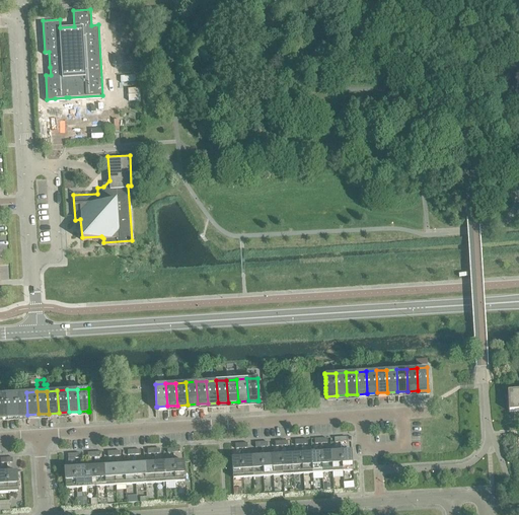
[(16,392),(6,393),(7,416),(17,415),(16,392)]
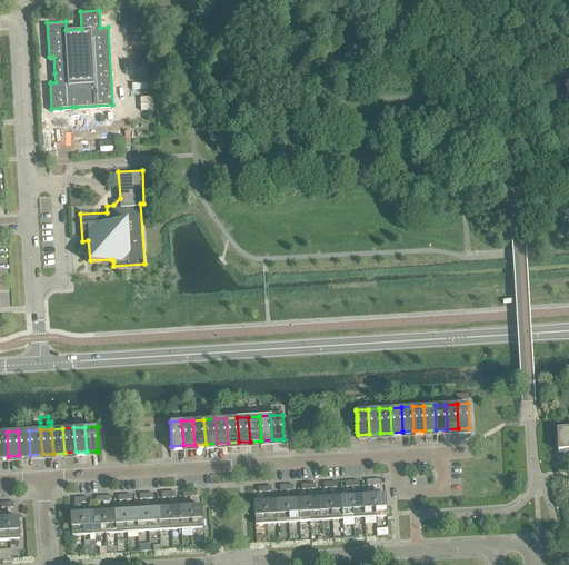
[(29,430),(18,430),(19,455),(30,455),(29,430)]
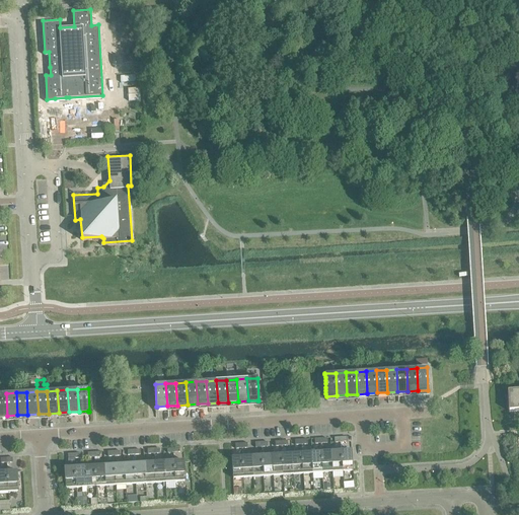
[(341,448),(330,449),(332,468),(342,467),(341,448)]
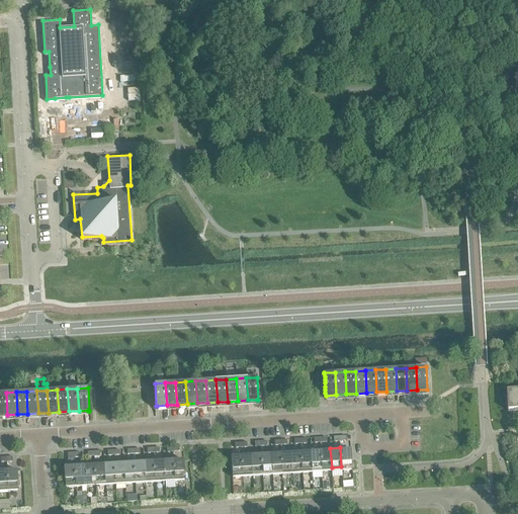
[(351,447),(340,447),(341,466),(351,466),(352,466),(351,447)]
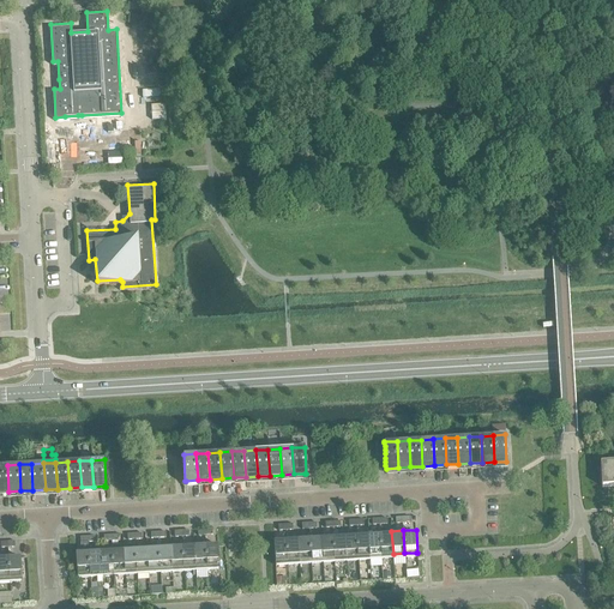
[(391,531),(380,532),(381,555),(393,554),(391,531)]
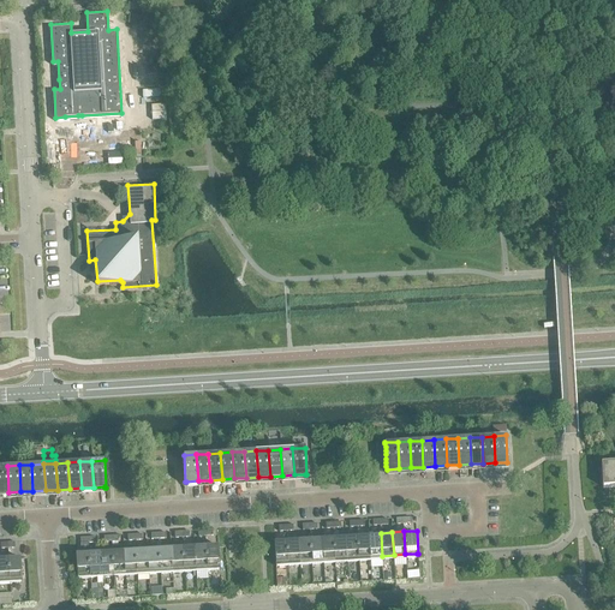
[(88,539),(88,533),(81,533),(81,551),(76,551),(77,575),(90,574),(88,551),(88,539)]
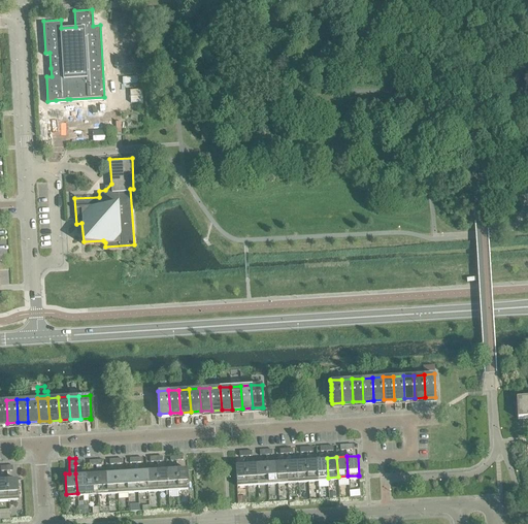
[(306,459),(307,479),(318,478),(317,458),(306,459)]
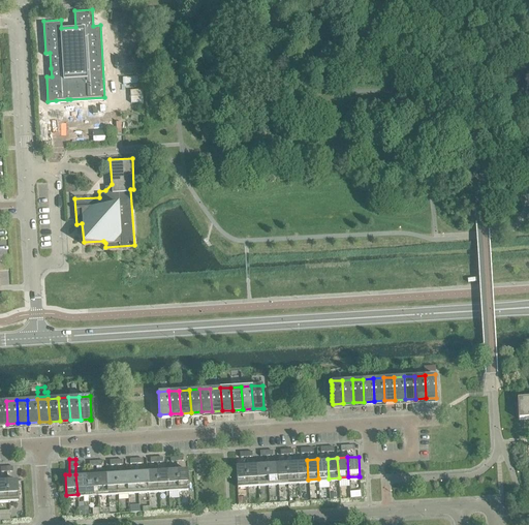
[(328,459),(317,459),(318,479),(329,479),(328,459)]
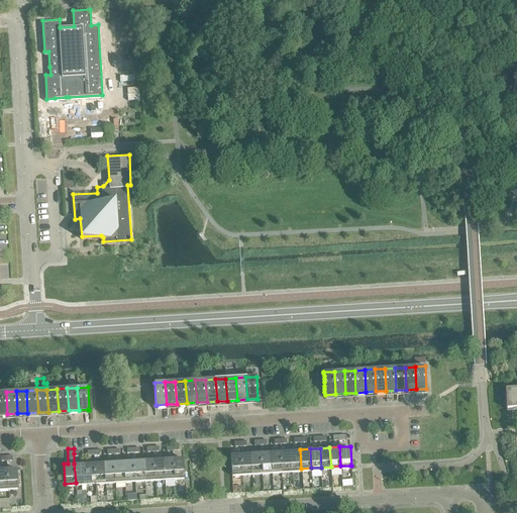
[(290,449),(280,450),(282,470),(291,469),(290,449)]
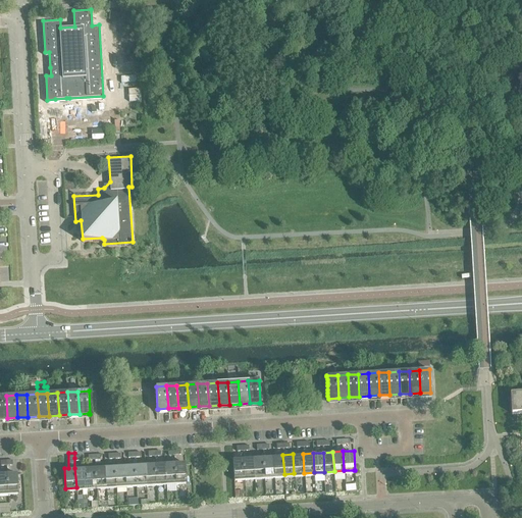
[(303,454),(293,454),(294,473),(304,473),(303,454)]
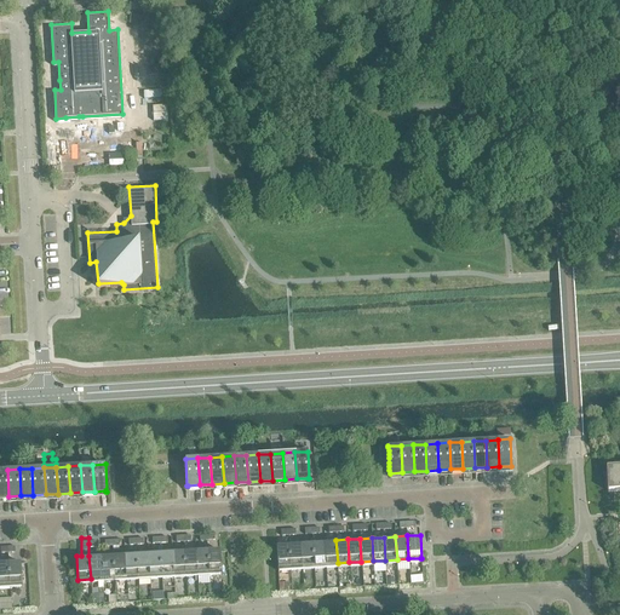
[(336,540),(325,541),(326,564),(338,563),(336,540)]
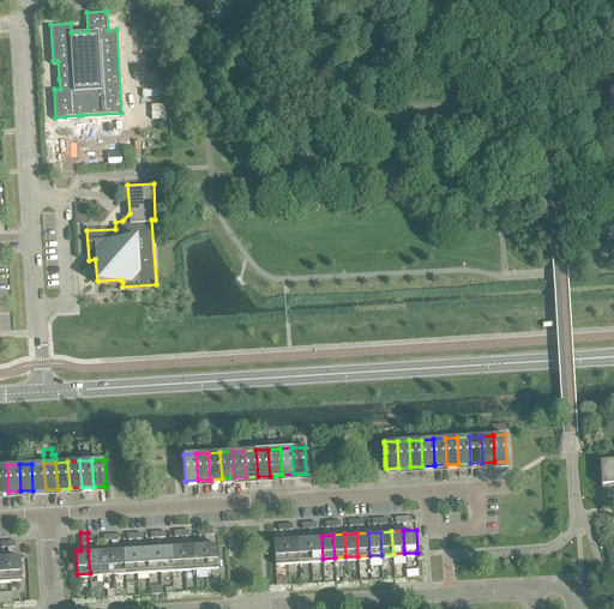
[(309,536),(298,537),(299,560),(311,559),(309,536)]
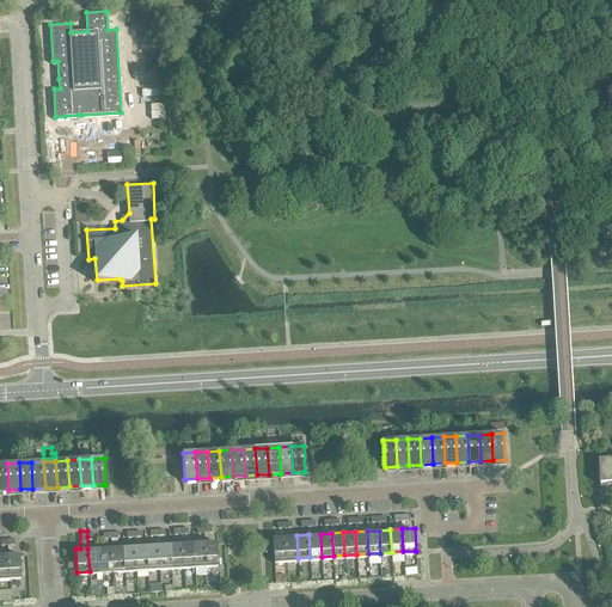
[(320,534),(308,534),(310,557),(322,557),(320,534)]
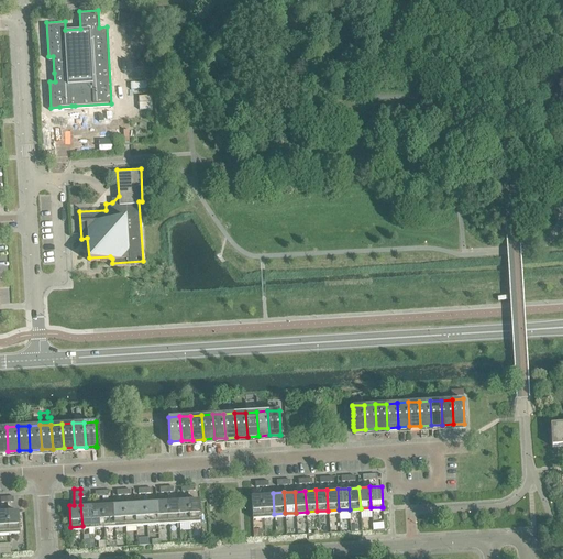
[(264,514),(262,493),(251,494),(252,515),(253,515),(264,514)]
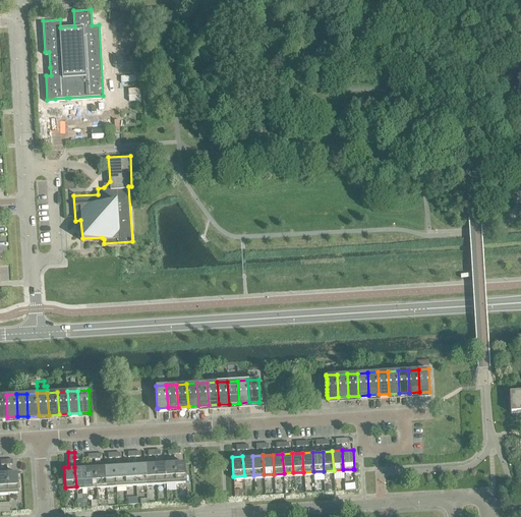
[(252,456),(242,456),(244,475),(253,475),(252,456)]
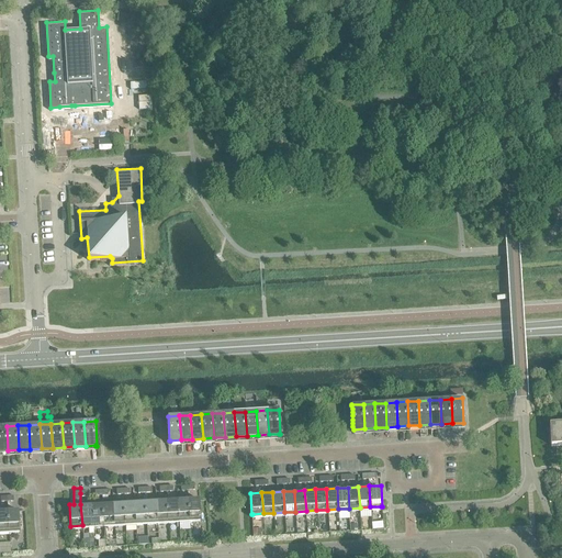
[(188,497),(177,498),(179,519),(189,519),(188,497)]
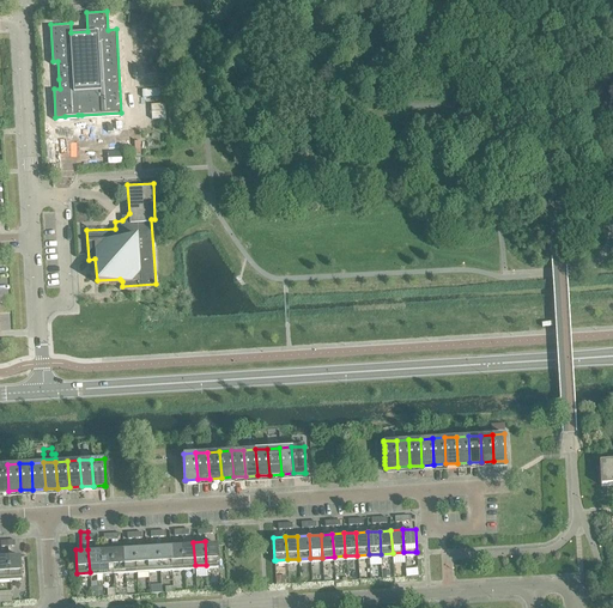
[(218,541),(205,541),(206,565),(218,564),(219,564),(218,541)]
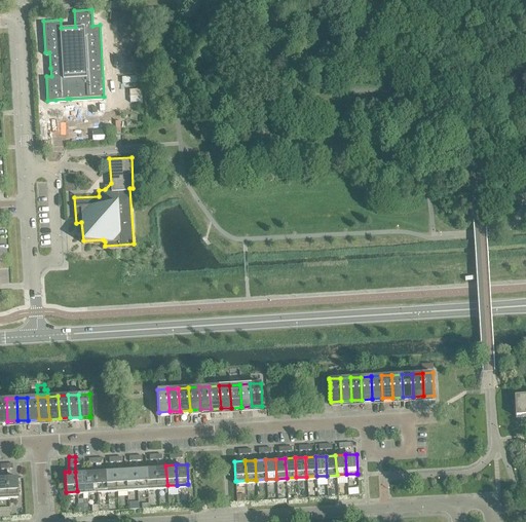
[(165,465),(156,467),(157,486),(167,485),(165,465)]
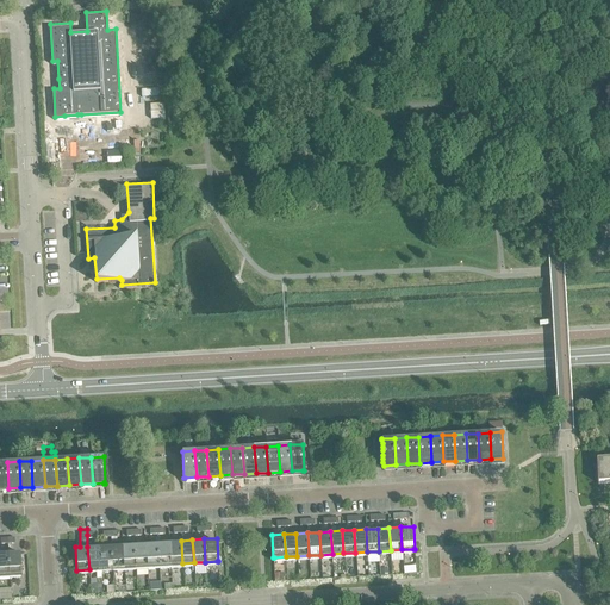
[(169,541),(157,542),(159,565),(170,563),(169,541)]
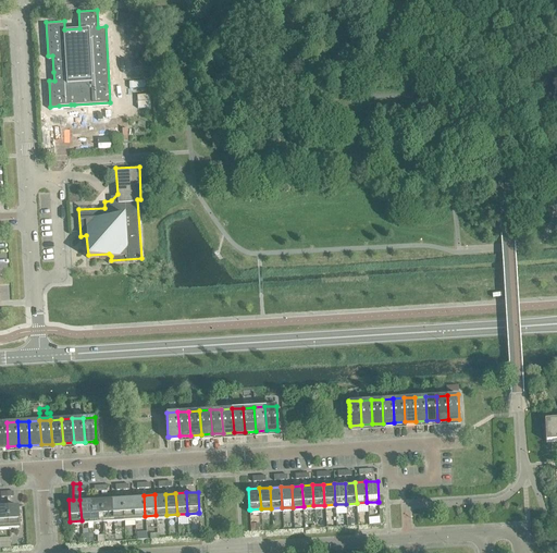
[(165,494),(155,494),(156,515),(166,515),(165,494)]
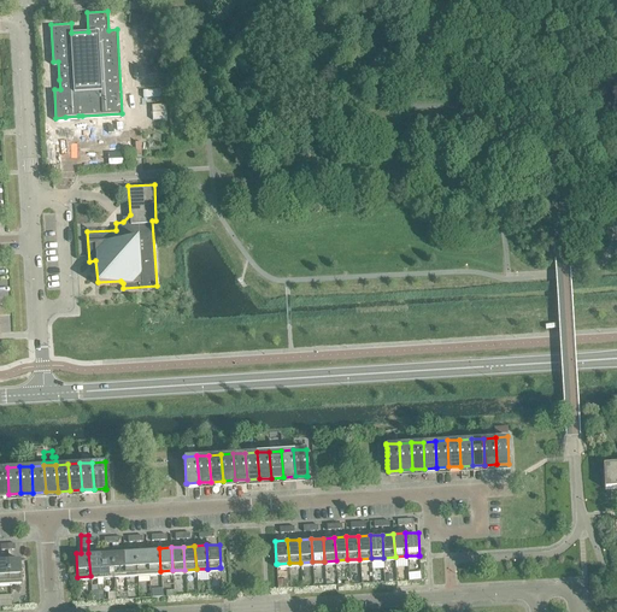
[(147,548),(136,549),(137,572),(150,572),(147,548)]
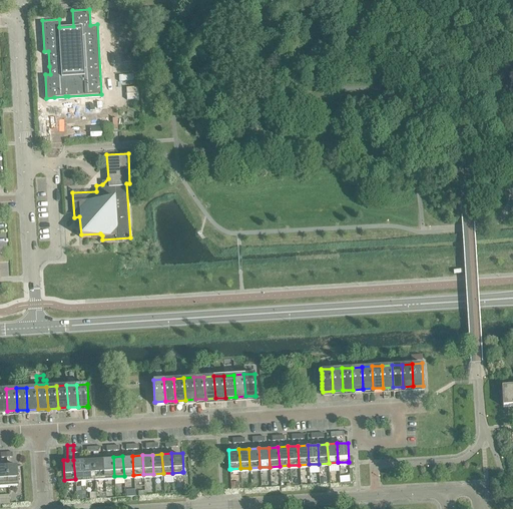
[(132,456),(122,456),(124,476),(133,475),(132,456)]
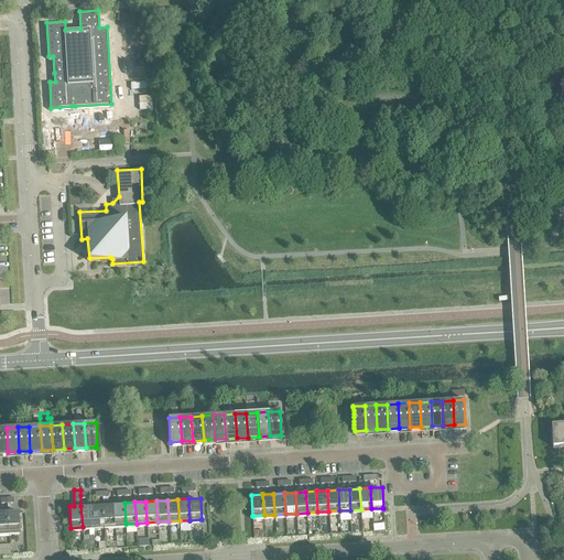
[(125,503),(114,504),(115,525),(126,524),(125,503)]
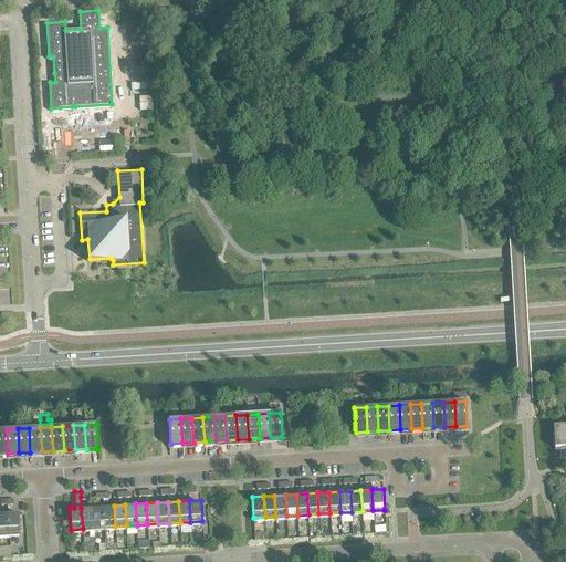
[(103,506),(92,507),(93,528),(104,527),(103,506)]
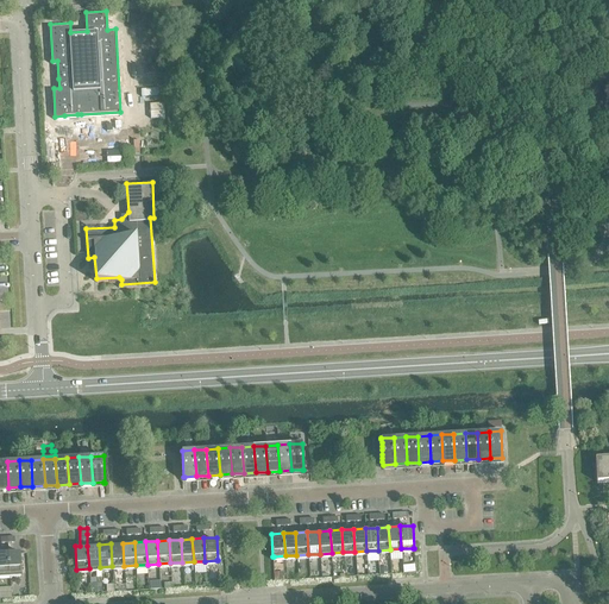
[(123,543),(111,543),(112,566),(124,566),(123,543)]
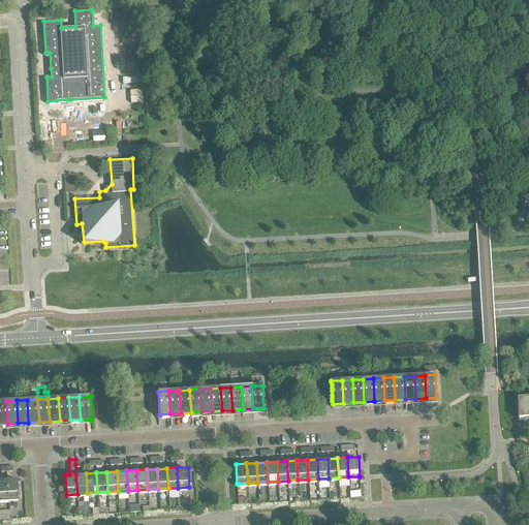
[(86,473),(75,474),(78,494),(87,493),(86,473)]
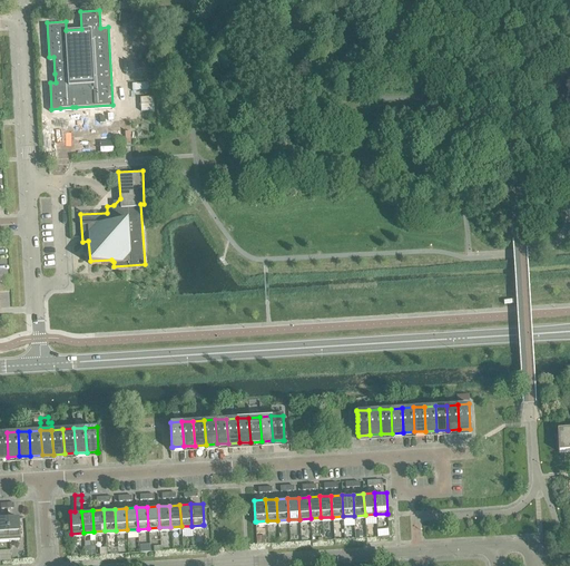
[(19,515),(8,516),(9,537),(19,536),(20,536),(19,515)]
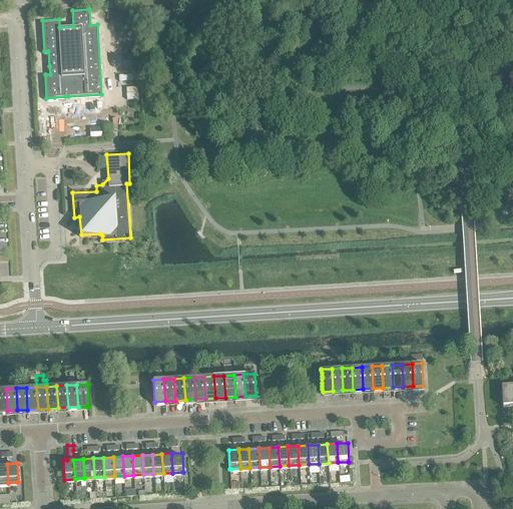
[(86,488),(77,488),(77,496),(86,496),(86,488)]
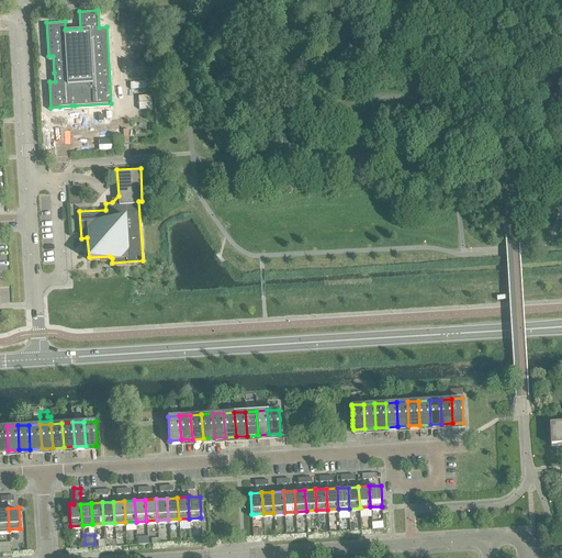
[(10,538),(0,538),(0,548),(10,548),(10,538)]
